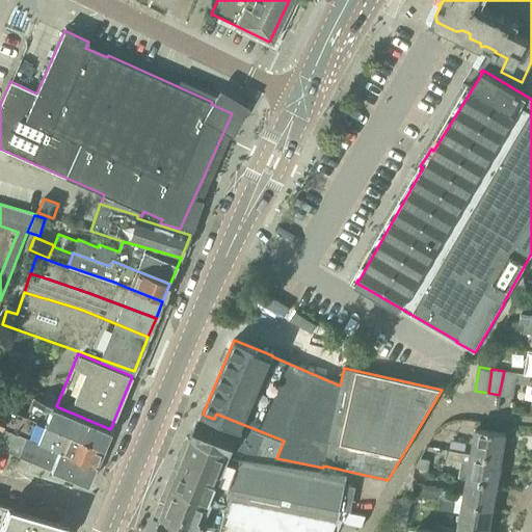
[(504,371),(499,395),(512,397),(515,382),(530,384),(531,375),(516,373),(504,371)]
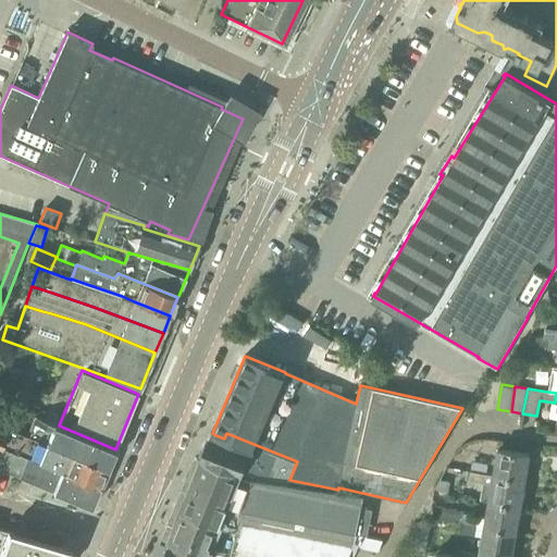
[(27,434),(108,467),(111,469),(113,469),(114,469),(116,468),(118,467),(120,460),(121,458),(121,456),(120,455),(119,453),(116,452),(114,450),(115,449),(59,425),(35,416),(27,434)]
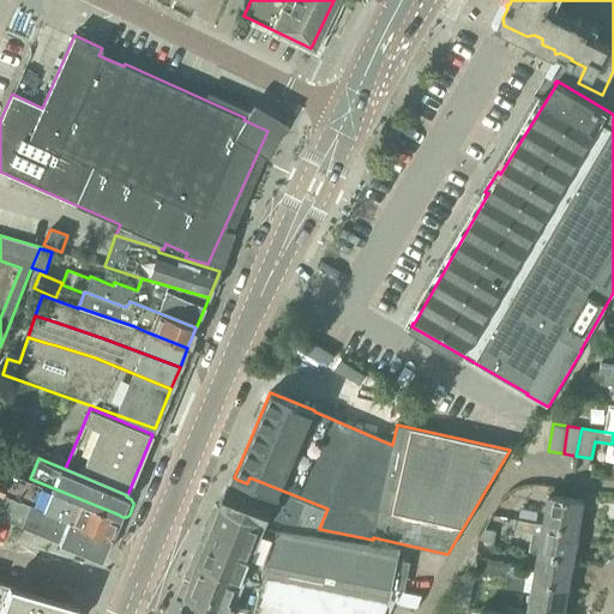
[(0,491),(20,500),(109,537),(110,537),(109,536),(119,515),(30,479),(29,481),(0,468),(0,491)]
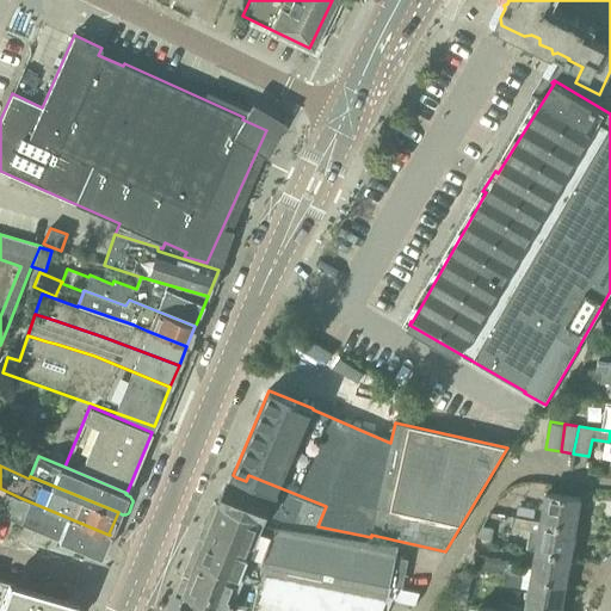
[(316,530),(318,526),(326,506),(248,475),(246,481),(236,477),(234,482),(229,480),(227,488),(223,488),(218,500),(222,501),(221,505),(242,513),(265,522),(281,525),(315,531),(316,530)]
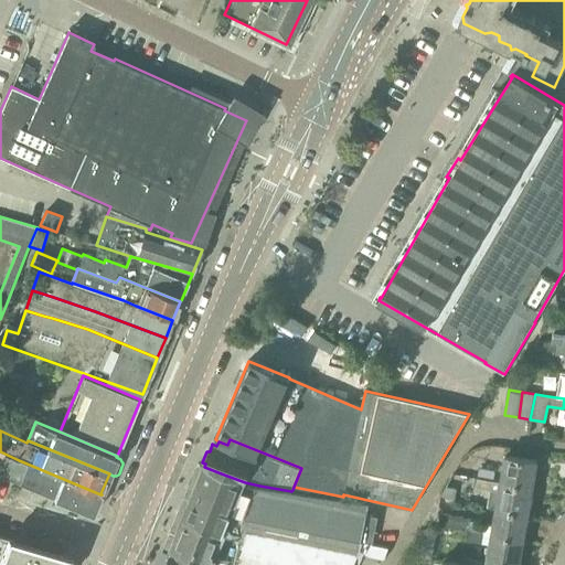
[(19,460),(0,451),(0,477),(88,513),(94,511),(100,494),(19,460)]
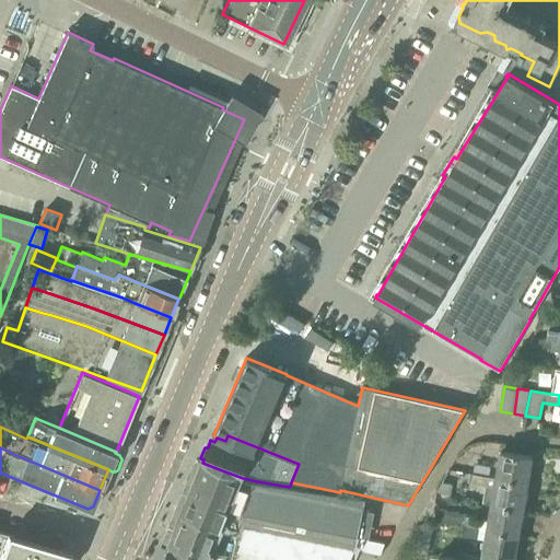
[(497,477),(528,482),(533,456),(501,453),(497,477)]
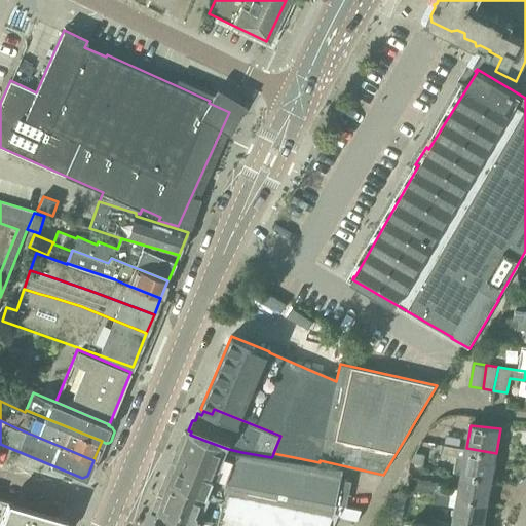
[(209,442),(190,435),(189,434),(177,464),(228,484),(346,506),(351,482),(341,480),(343,468),(271,458),(271,457),(241,452),(228,449),(209,442)]
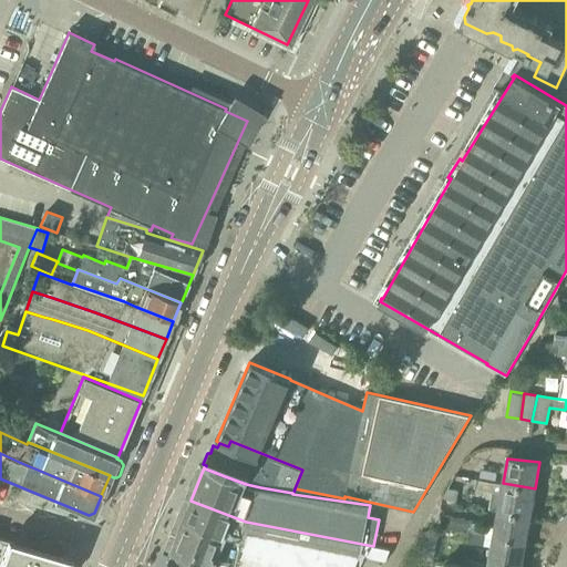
[(481,471),(478,480),(495,482),(497,473),(481,470),(481,471)]
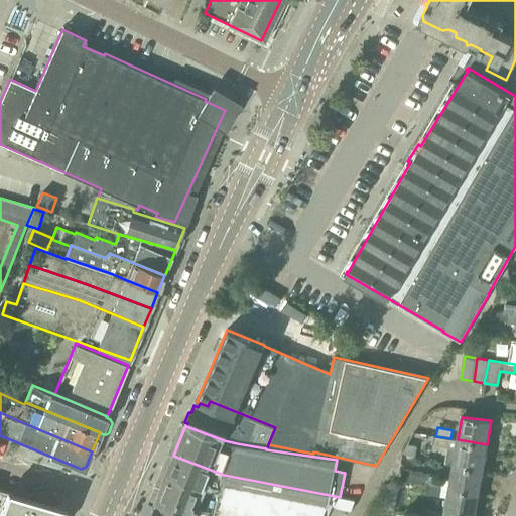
[(435,436),(432,435),(428,434),(426,443),(447,447),(444,464),(453,465),(482,470),(487,444),(450,438),(435,436)]
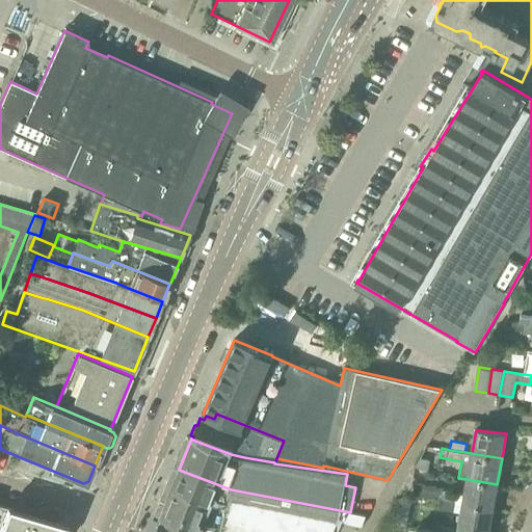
[(427,470),(429,460),(421,458),(416,468),(427,470)]
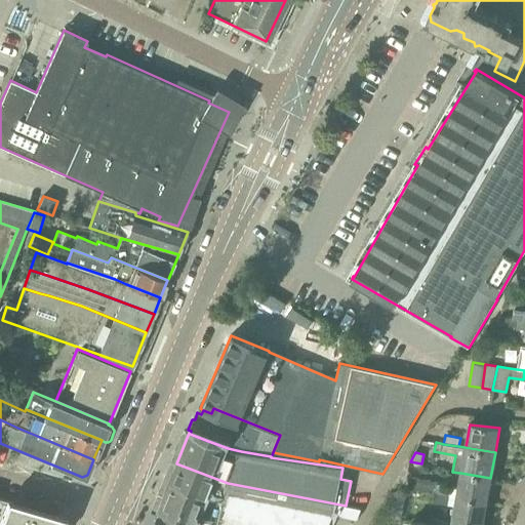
[(346,506),(228,483),(176,463),(170,480),(225,501),(230,503),(249,507),(328,522),(329,522),(332,515),(356,520),(360,510),(345,507),(346,506)]
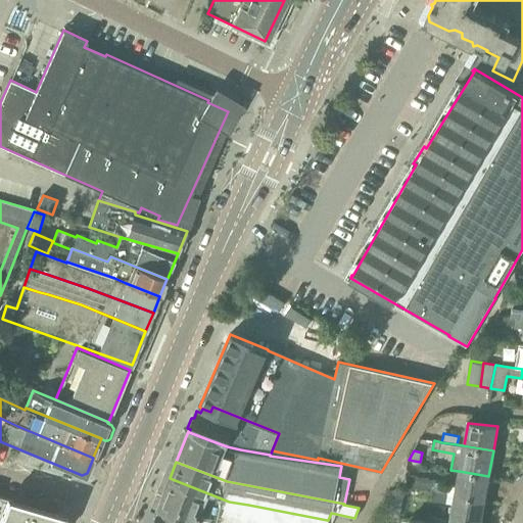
[(488,476),(459,471),(457,483),(408,475),(406,487),(433,491),(433,490),(484,500),(488,476)]
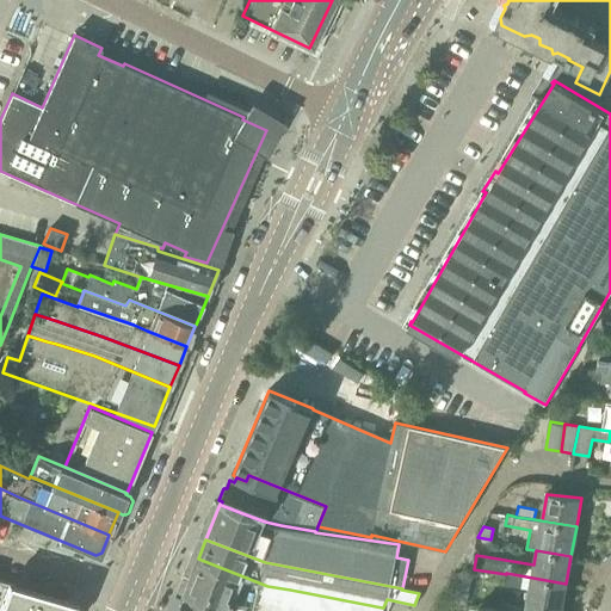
[(261,584),(198,559),(185,591),(186,593),(185,594),(224,610),(381,610),(383,608),(382,608),(290,590),(267,586),(261,584)]
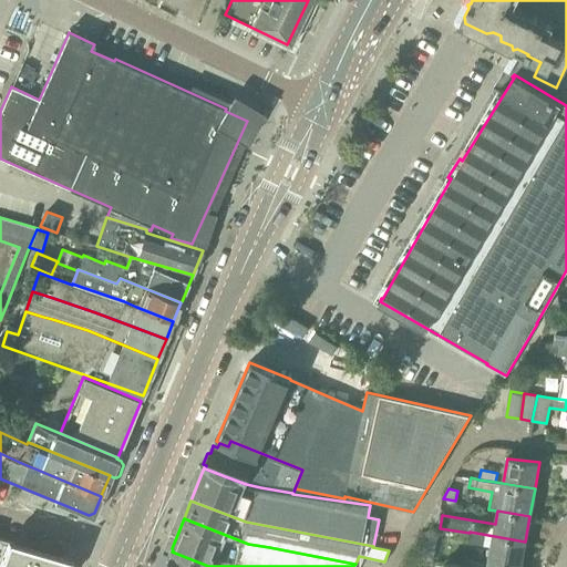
[(418,557),(432,560),(436,535),(423,532),(418,557)]
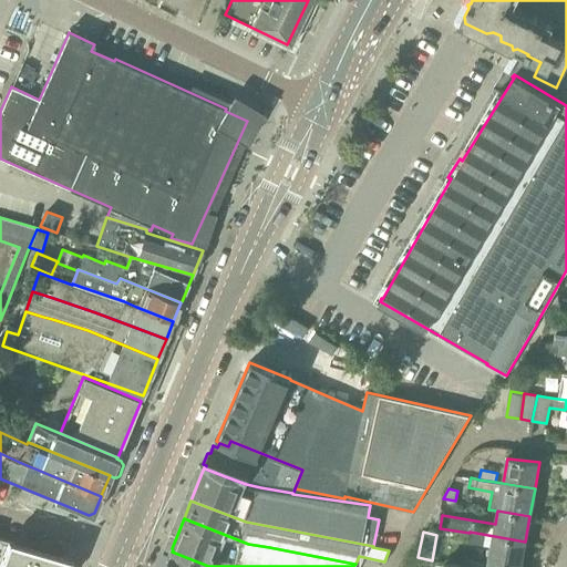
[(470,532),(470,533),(468,543),(492,546),(488,564),(506,566),(521,566),(525,542),(470,532)]
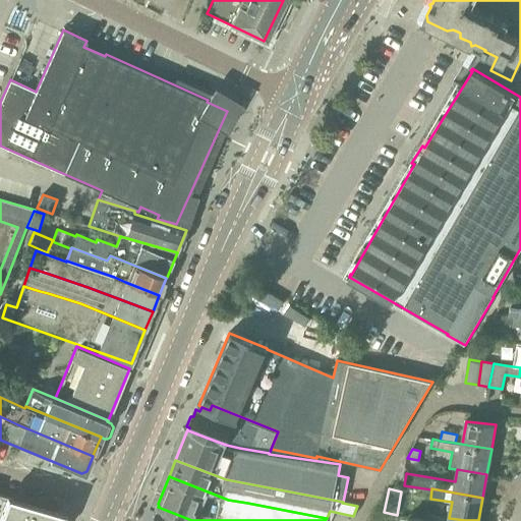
[(64,520),(67,514),(0,495),(0,520),(64,520)]
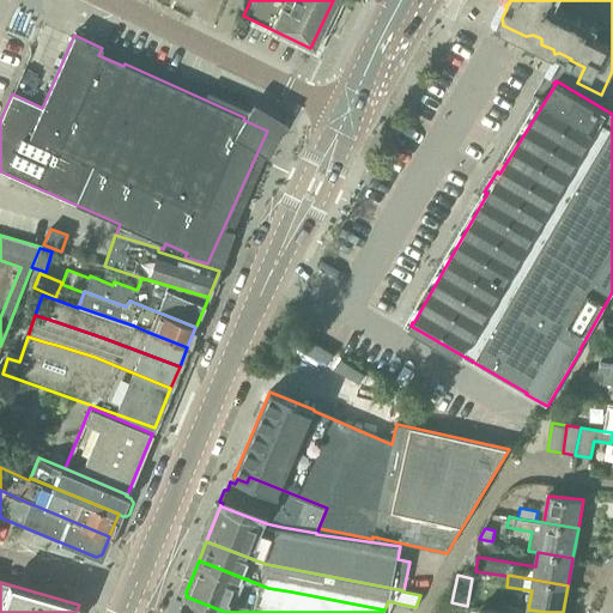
[(225,612),(186,596),(180,612),(225,612)]
